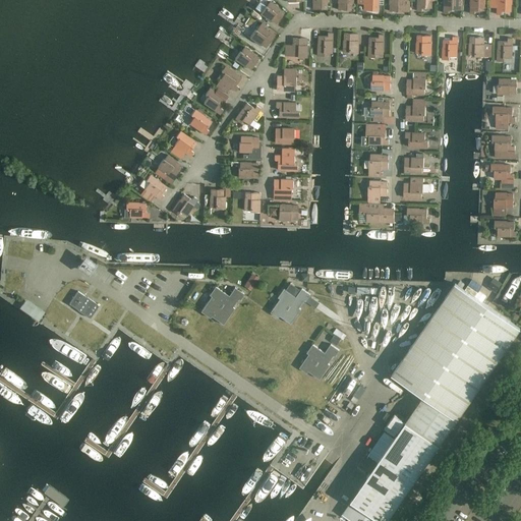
[(312,2),(312,9),(322,9),(322,3),(322,0),(303,0),(304,2),(312,2)]
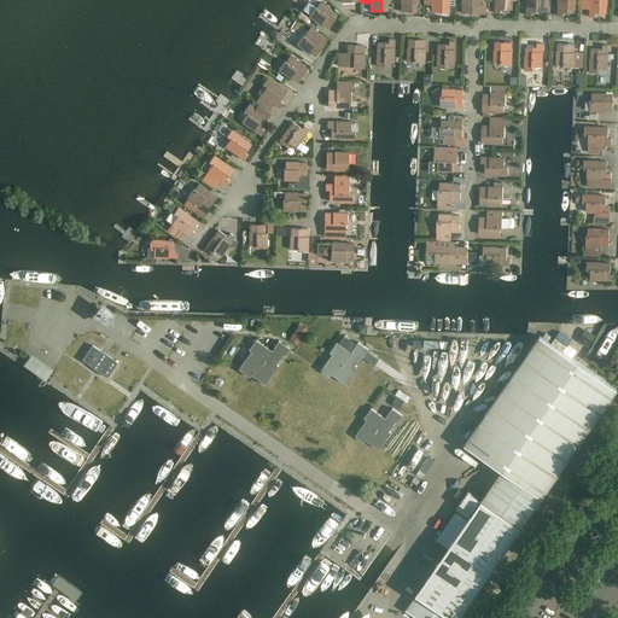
[(400,0),(401,4),(401,11),(418,12),(418,4),(419,4),(418,0),(400,0)]
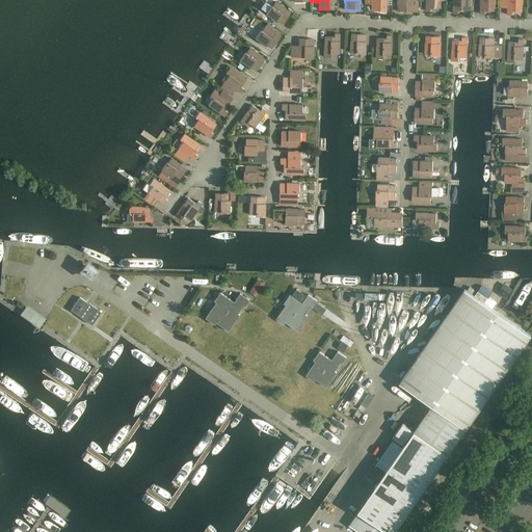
[(365,0),(365,5),(371,5),(371,10),(386,10),(386,4),(387,4),(386,0),(365,0)]
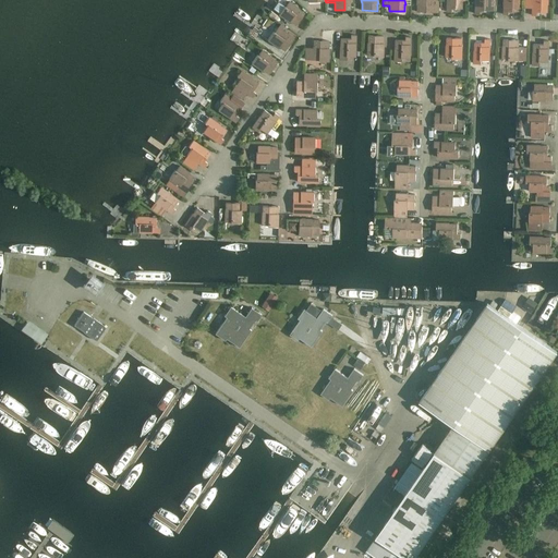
[(431,4),(437,4),(437,0),(416,0),(417,4),(417,12),(431,12),(431,4)]
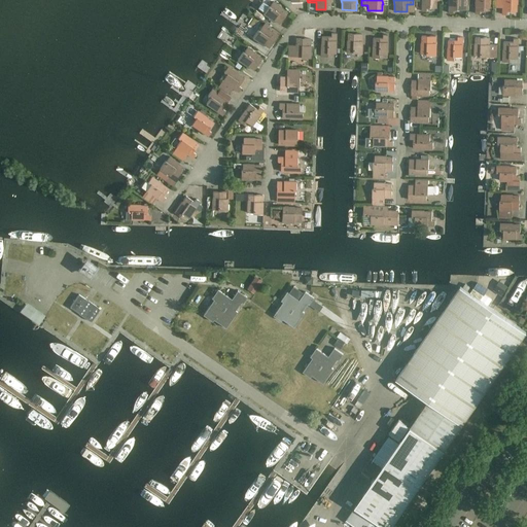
[(422,0),(422,11),(427,11),(427,8),(436,8),(436,2),(442,2),(441,0),(422,0)]
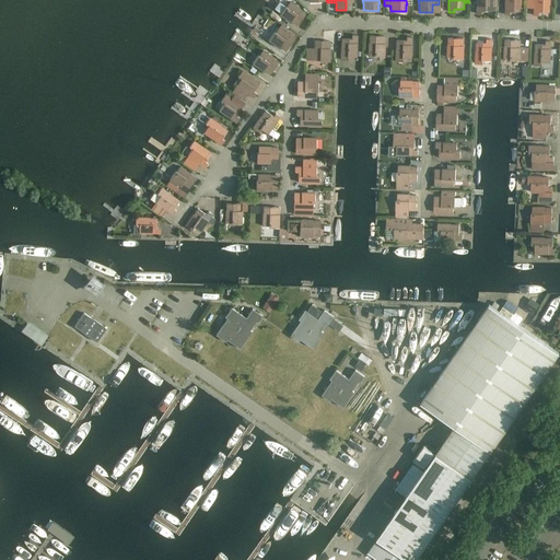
[(477,0),(477,13),(482,14),(482,10),(498,11),(497,0),(477,0)]
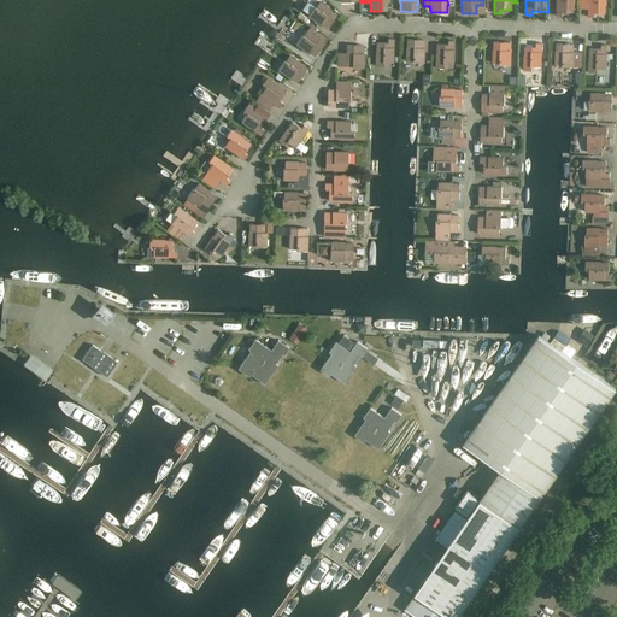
[(557,0),(557,16),(563,16),(563,12),(574,12),(574,4),(575,4),(574,0),(557,0)]
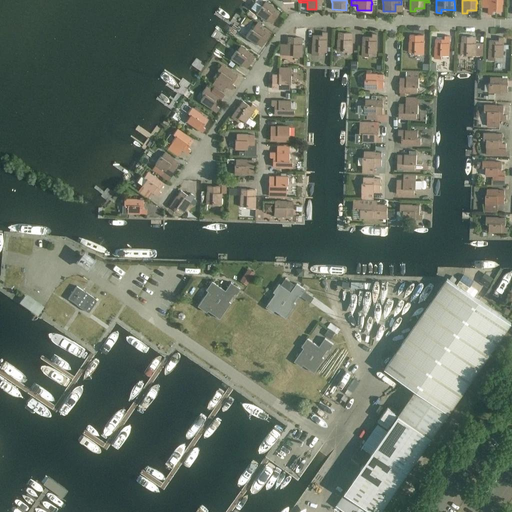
[(488,0),(489,7),(488,14),(493,14),(493,11),(502,11),(503,4),(503,0),(488,0)]
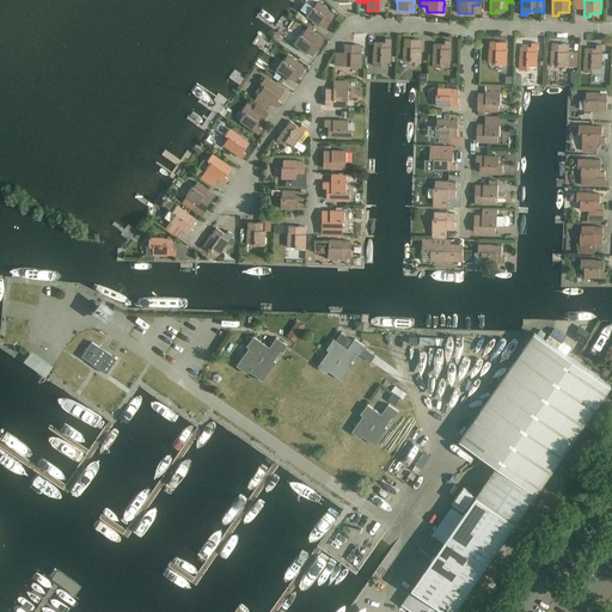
[(312,6),(306,16),(318,24),(318,23),(325,28),(334,14),(328,10),(317,1),(313,7),(312,6)]
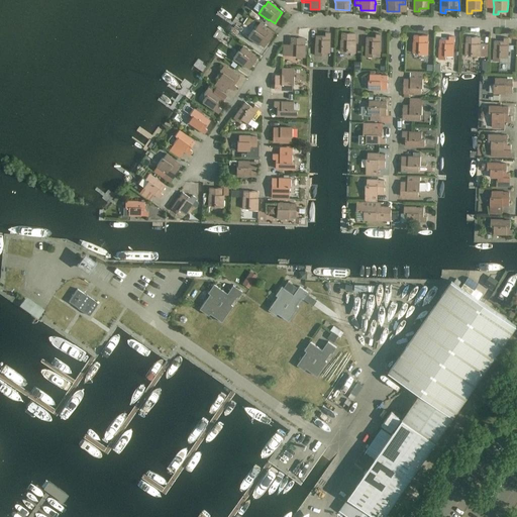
[(253,29),(247,36),(259,43),(264,47),(272,35),(267,31),(257,25),(254,29),(253,29)]
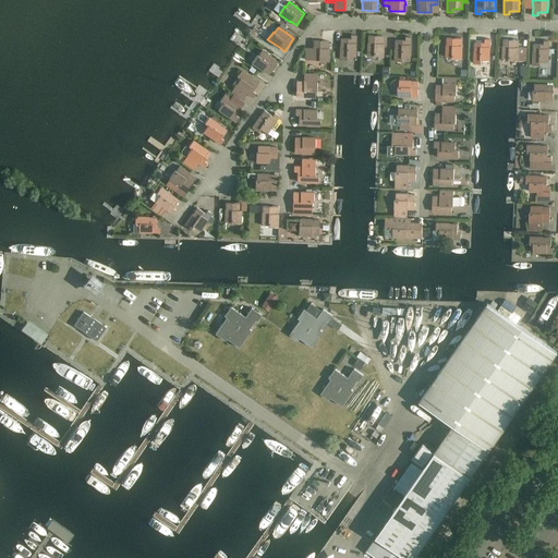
[(340,46),(339,59),(347,60),(347,56),(355,57),(356,35),(351,35),(351,38),(340,38),(340,46)]
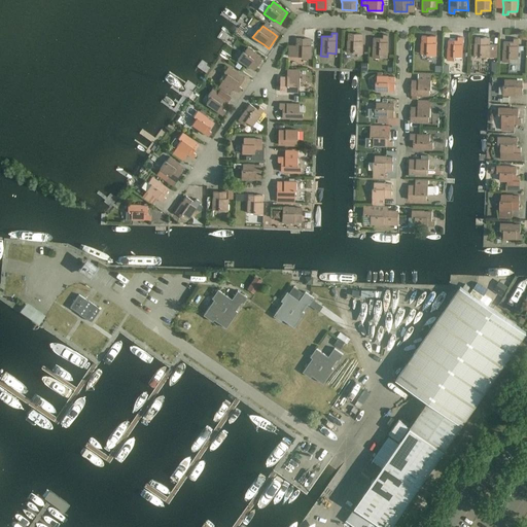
[(347,40),(347,51),(352,51),(352,54),(361,54),(362,40),(361,40),(362,34),(348,33),(348,40),(347,40)]
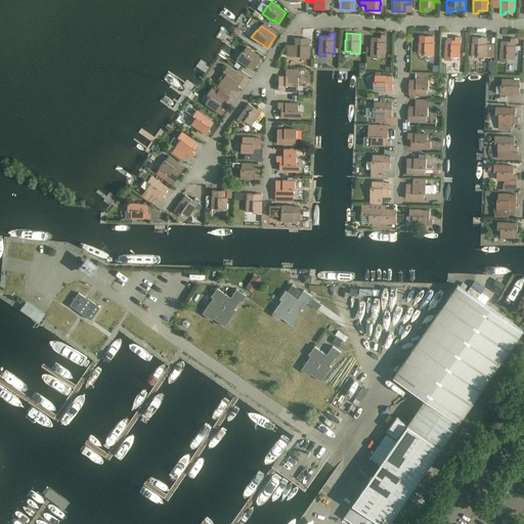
[(370,45),(369,57),(377,57),(377,54),(385,54),(386,35),(381,34),(381,38),(370,37),(370,45)]
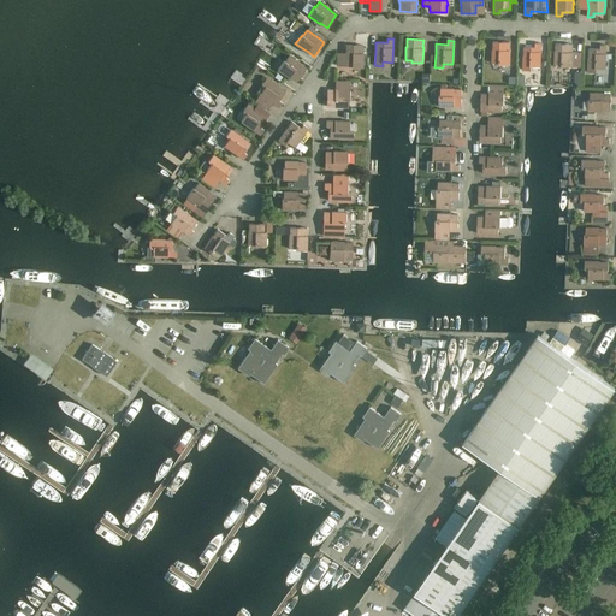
[(492,49),(492,63),(499,64),(499,65),(510,65),(510,51),(510,42),(493,42),(493,49),(492,49)]
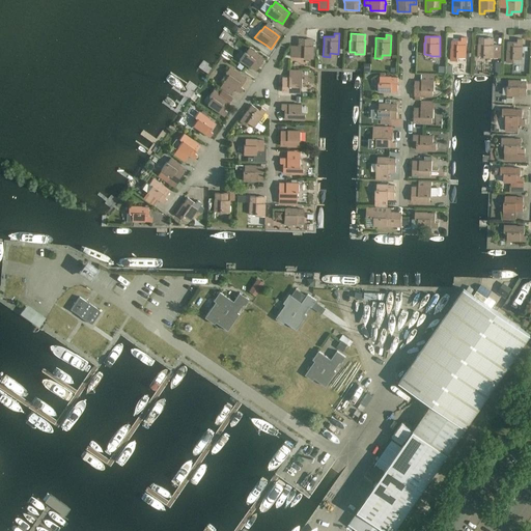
[(451,40),(451,60),(458,61),(458,57),(466,57),(467,37),(462,37),(462,40),(451,40)]
